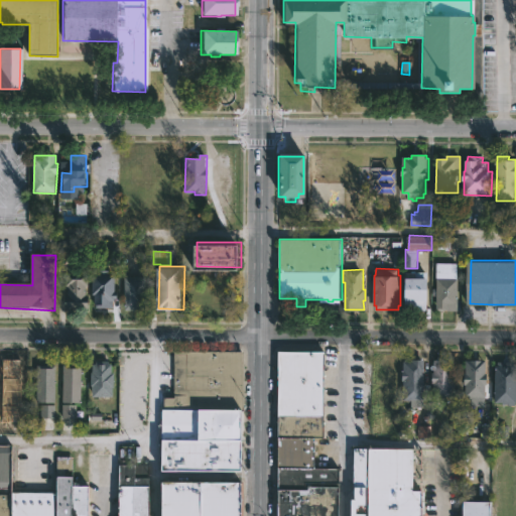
[(415,270),(415,273),(431,273),(430,302),(428,302),(428,310),(405,310),(405,275),(410,276),(410,270),(415,270)]
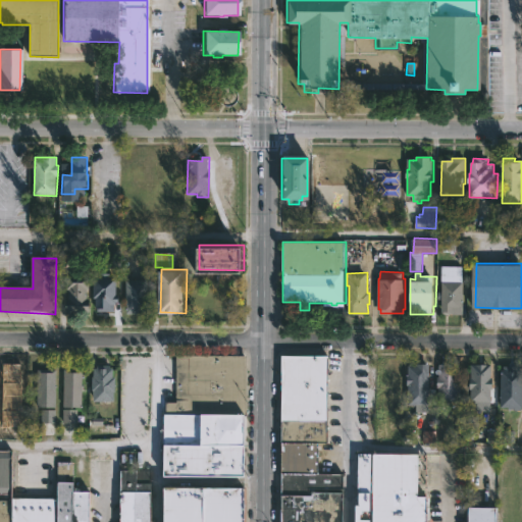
[(110,274),(110,279),(117,279),(117,297),(119,297),(119,304),(116,304),(116,306),(112,306),(112,310),(97,310),(97,300),(94,300),(94,279),(100,279),(100,274),(110,274)]
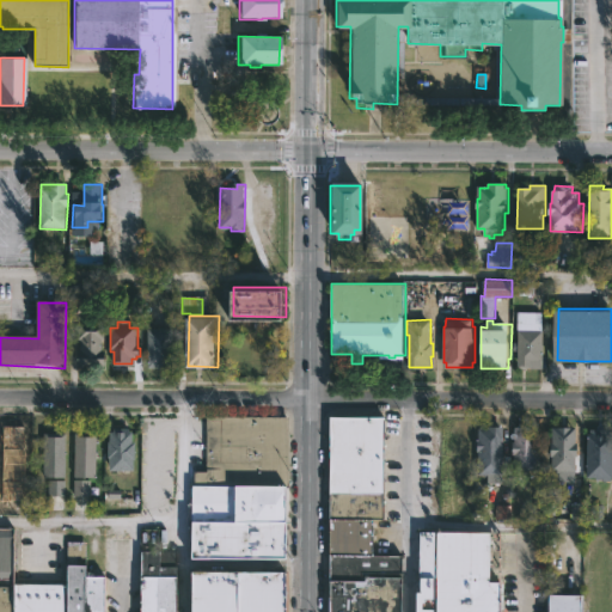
[(106,324),(105,341),(102,341),(102,353),(105,353),(105,369),(78,369),(78,353),(81,353),(81,341),(78,340),(78,323),(106,324)]
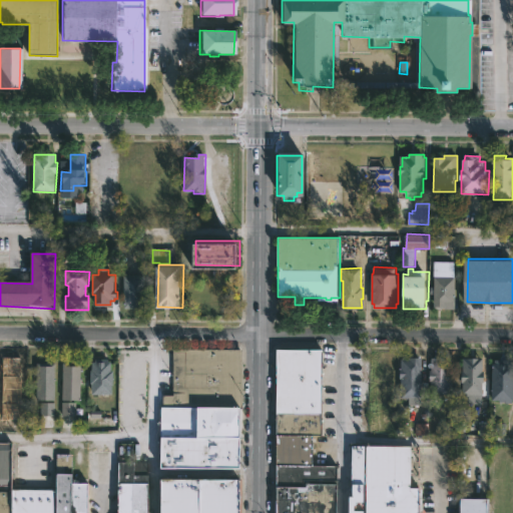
[(145,308),(125,308),(124,275),(144,275),(145,308)]
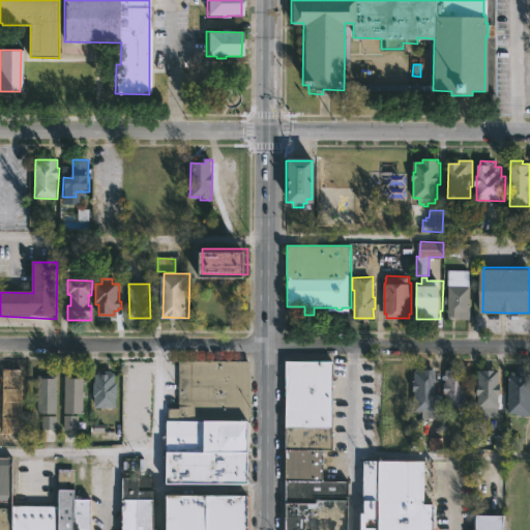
[(451,318),(449,318),(450,286),(475,287),(475,318),(451,318)]
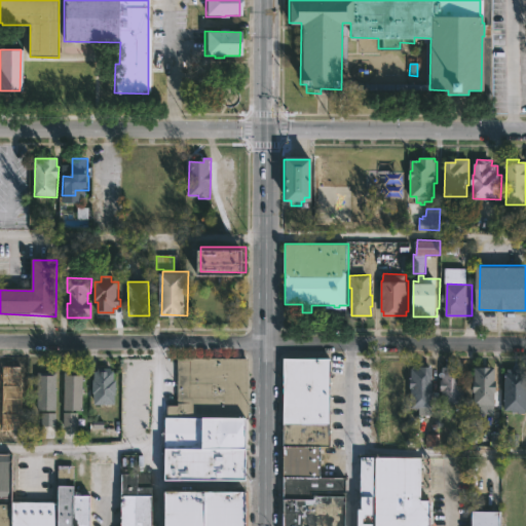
[(247,358),(248,479),(165,479),(166,405),(174,405),(175,358),(247,358)]
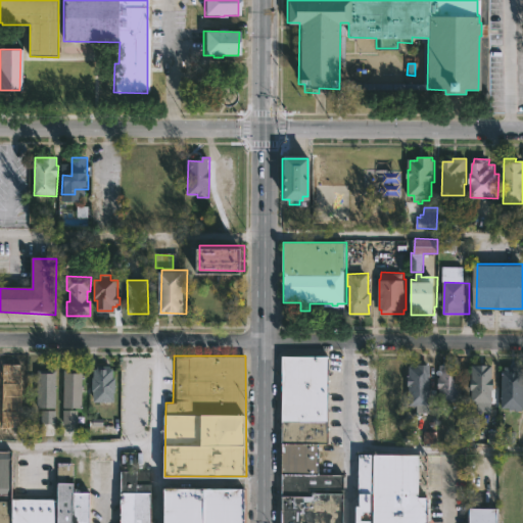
[(322,443),(322,473),(343,473),(343,522),(283,522),(283,355),(330,355),(329,443),(322,443)]
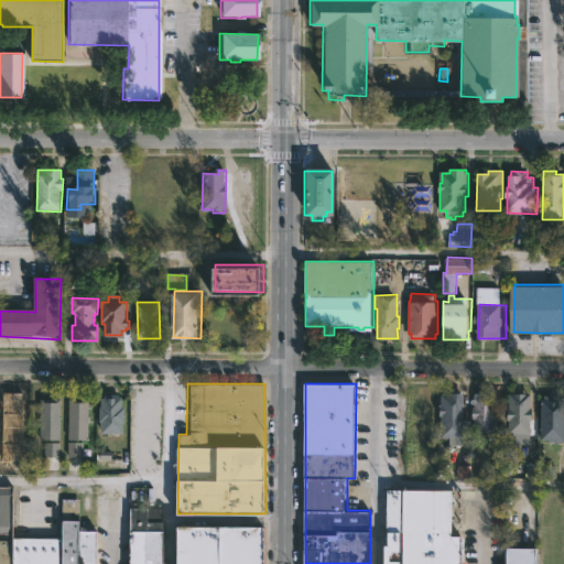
[(420,443),(409,443),(409,420),(411,420),(411,392),(433,392),(433,433),(420,433),(420,443)]
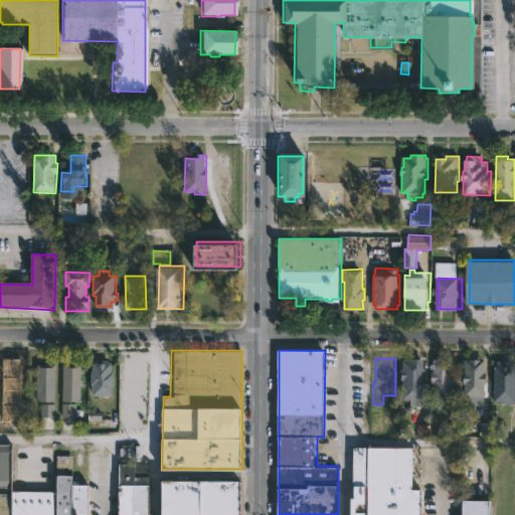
[(424,358),(422,406),(411,406),(411,399),(402,398),(403,359),(424,358)]
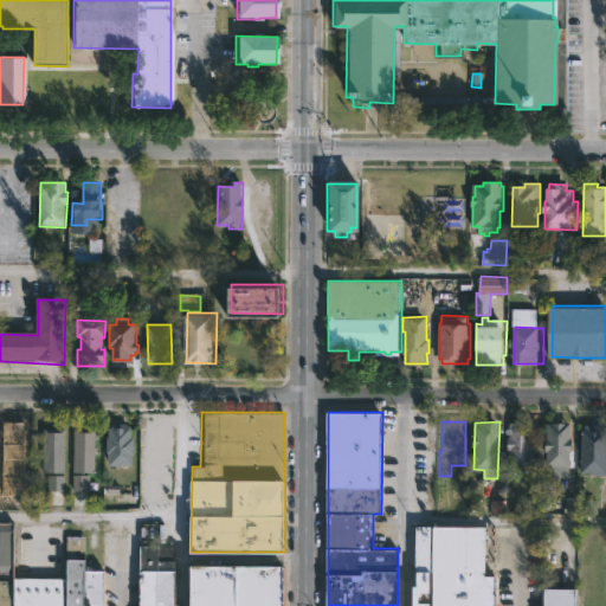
[(572,423),(572,438),(573,438),(571,477),(548,477),(549,421),(572,423)]
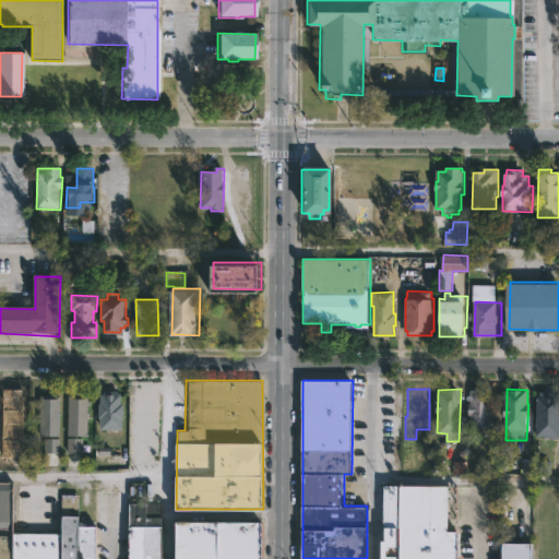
[(491,390),(491,404),(492,404),(490,429),(470,429),(471,415),(468,415),(472,390),(491,390)]
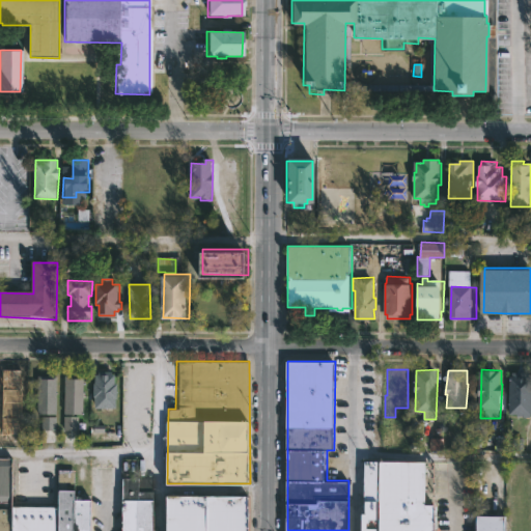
[(113,371),(113,373),(115,373),(115,384),(118,384),(116,408),(96,408),(96,396),(95,396),(95,383),(96,383),(96,373),(100,373),(100,371),(104,371),(104,373),(110,373),(110,371),(113,371)]
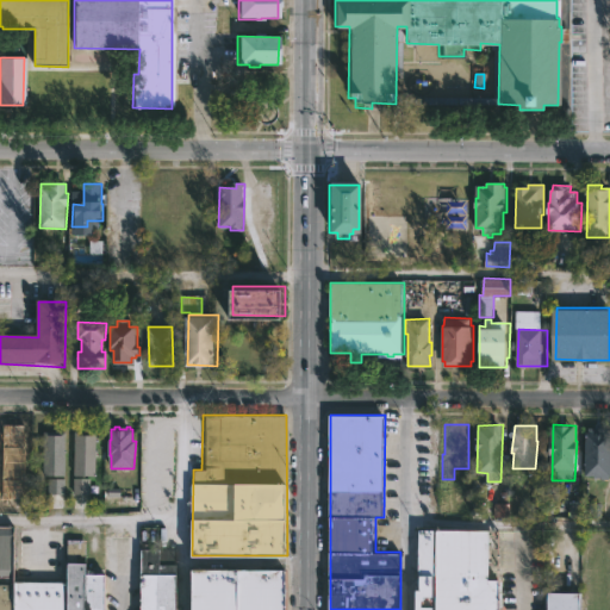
[(598,427),(598,431),(603,431),(604,427),(609,427),(609,479),(602,479),(602,477),(595,478),(595,475),(586,475),(586,431),(589,431),(589,427),(598,427)]
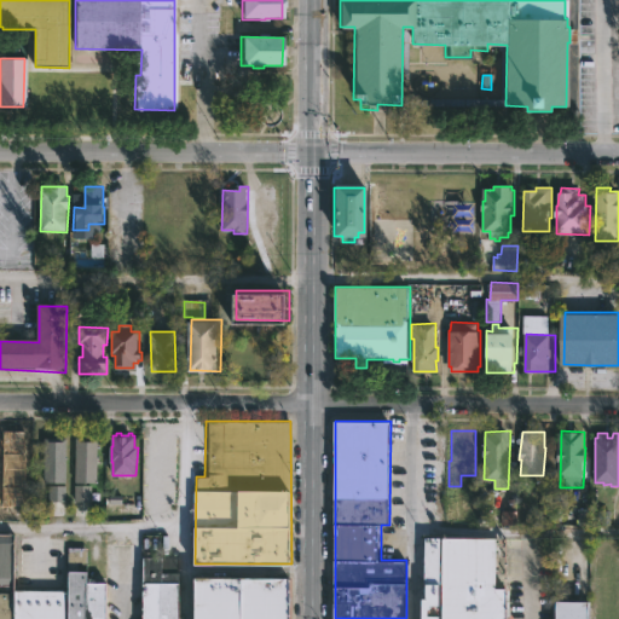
[(30,478),(0,478),(0,435),(30,437),(30,478)]
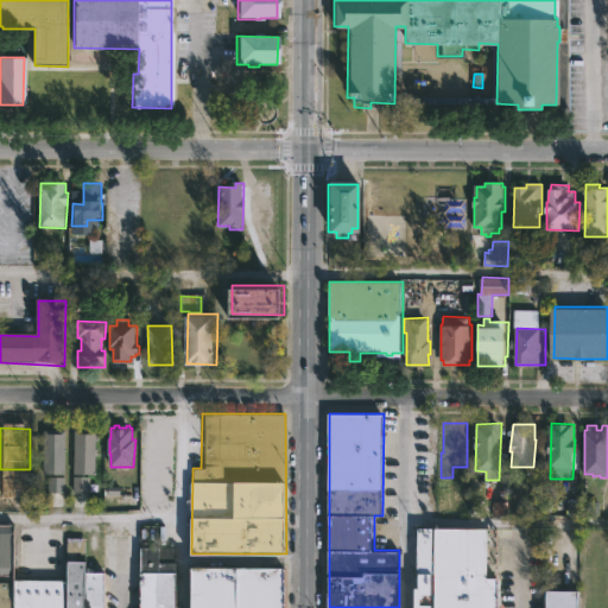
[(65,474),(44,474),(44,429),(67,430),(65,474)]
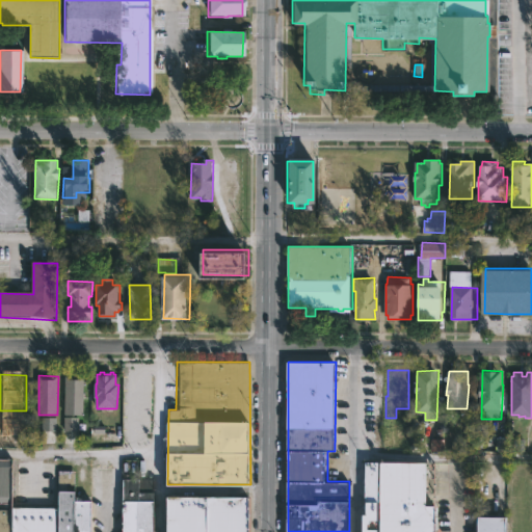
[(84,376),(84,415),(65,414),(67,375),(84,376)]
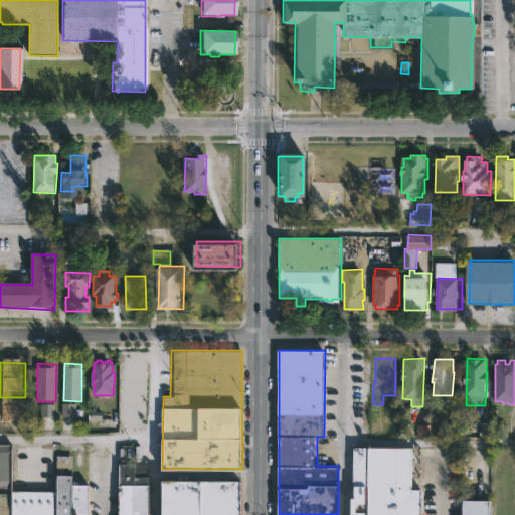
[(53,403),(40,403),(39,417),(53,418),(53,403)]
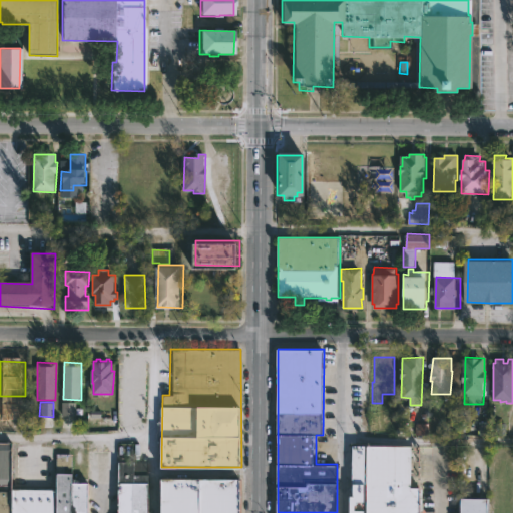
[(61,402),(61,416),(75,415),(75,402),(61,402)]
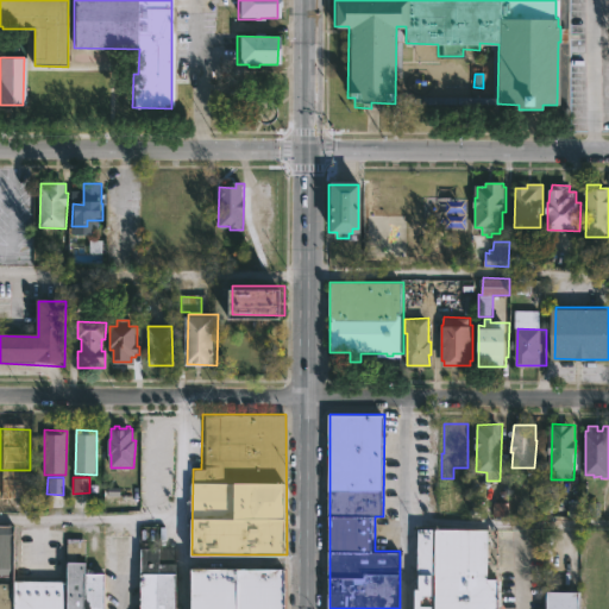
[(0,576),(0,583),(14,583),(14,608),(0,608),(0,525),(16,525),(14,577),(0,576)]
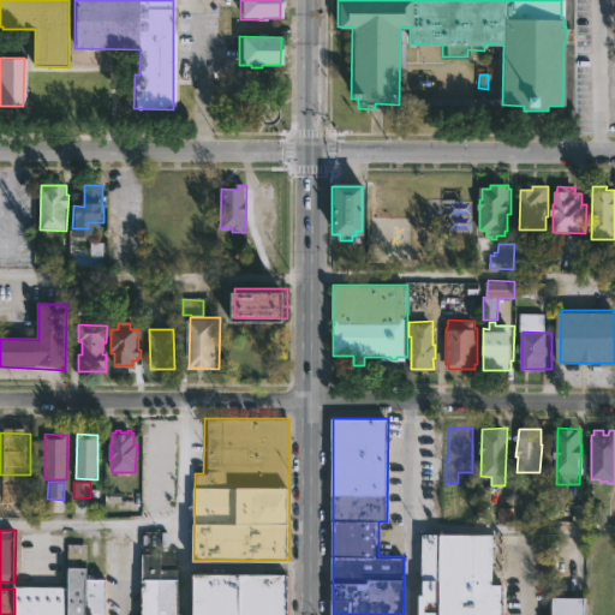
[(493,535),(493,584),(502,584),(502,614),(419,614),(419,595),(423,595),(423,580),(419,580),(419,533),(493,535)]
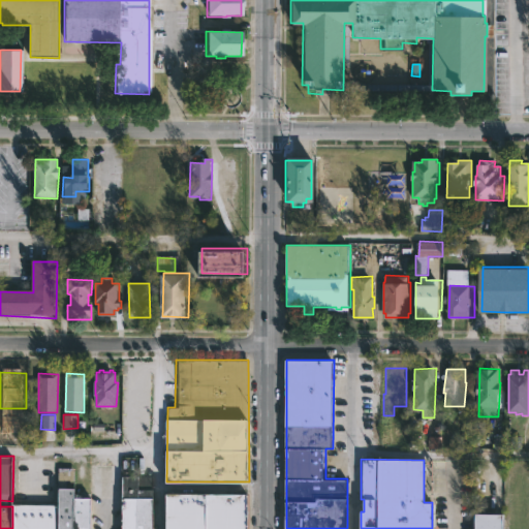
[(75,468),(75,488),(79,488),(78,497),(94,498),(94,528),(61,528),(62,488),(59,488),(59,468),(75,468)]
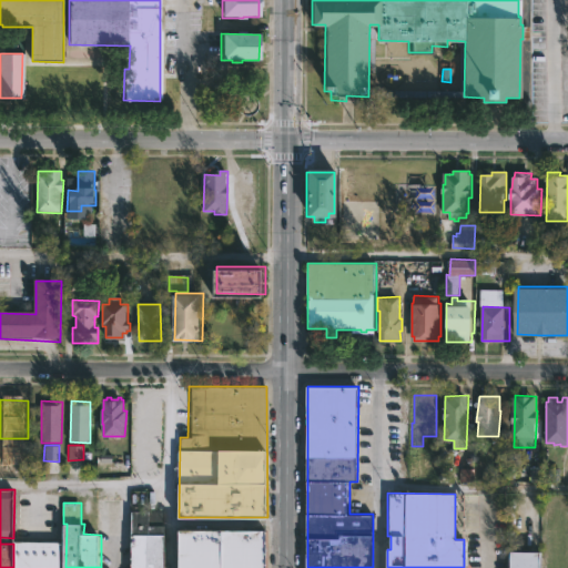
[(159,510),(159,525),(162,525),(162,567),(129,567),(129,510),(159,510)]
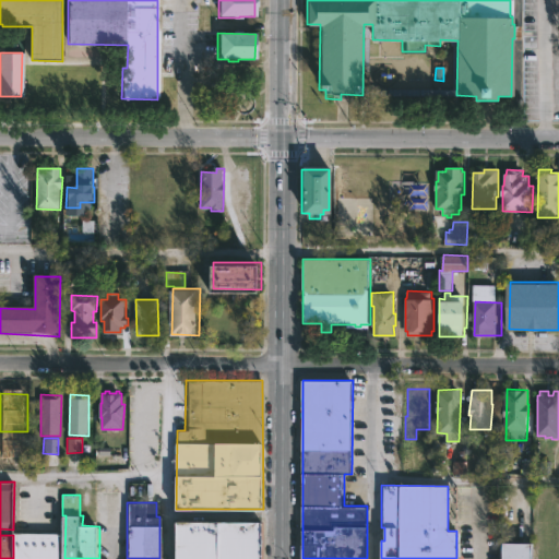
[(260,558),(174,558),(175,522),(261,523),(260,558)]
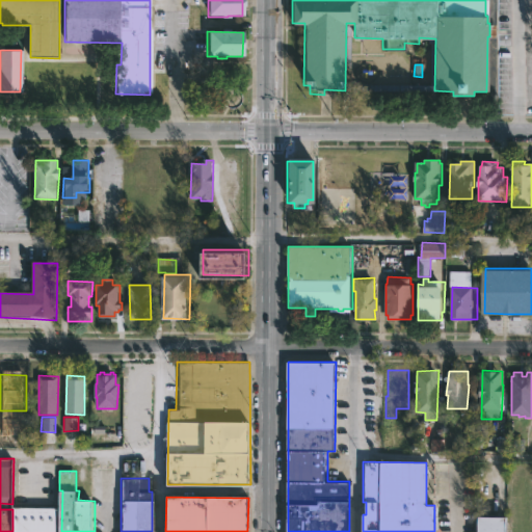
[(509,531),(478,531),(479,516),(509,516),(509,531)]
